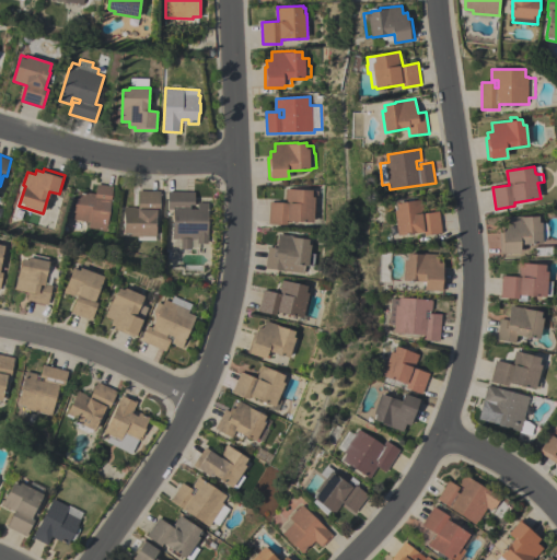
[(108,230),(90,228),(91,221),(74,219),(76,212),(74,212),(76,202),(77,202),(79,190),(96,194),(99,184),(114,186),(108,230)]
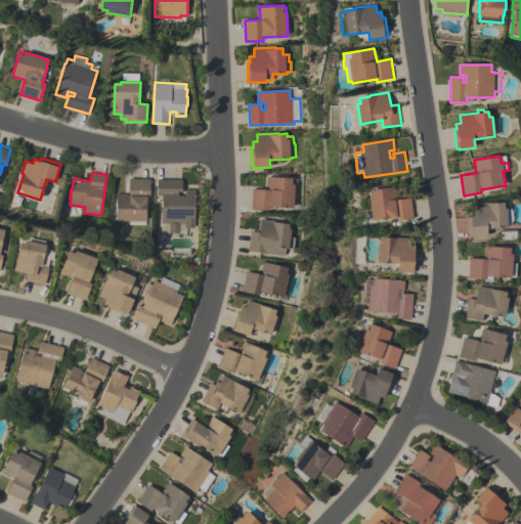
[(268,189),(269,177),(298,178),(298,185),(295,185),(294,208),(269,207),(269,210),(252,210),(253,188),(268,189)]
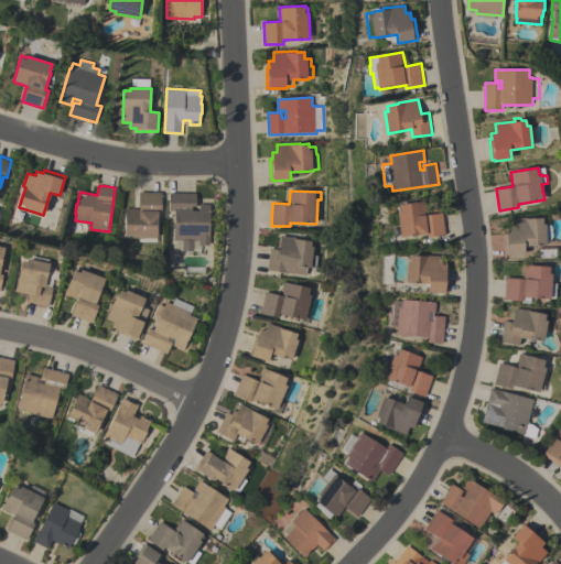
[(137,208),(137,209),(140,209),(140,192),(163,192),(162,210),(159,210),(159,241),(140,241),(140,237),(132,237),(132,235),(126,235),(127,208),(137,208)]
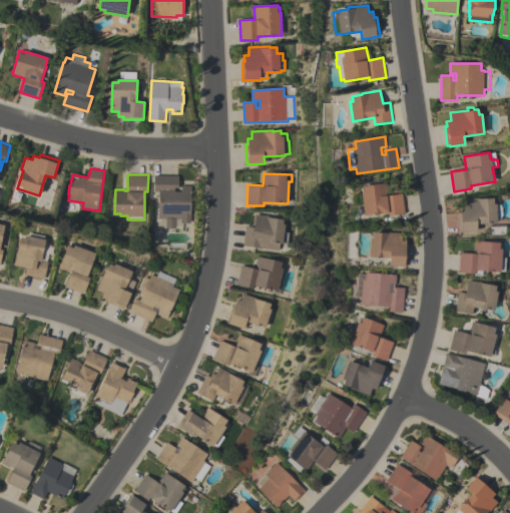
[(183,228),(159,227),(159,191),(155,190),(155,175),(179,175),(179,187),(175,187),(175,191),(182,191),(182,185),(192,185),(191,222),(183,222),(183,228)]
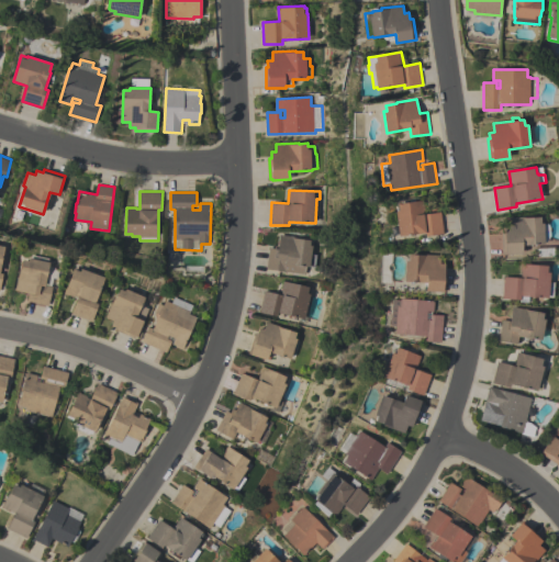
[(426,214),(442,212),(445,234),(427,236),(426,232),(400,236),(395,211),(398,211),(397,204),(424,200),(426,214)]
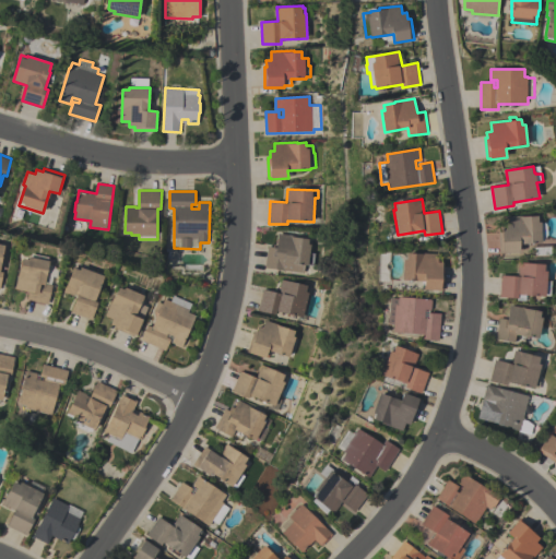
[(529,215),(529,216),(539,216),(539,222),(541,222),(542,242),(520,244),(520,252),(503,253),(503,251),(501,251),(499,232),(503,232),(501,225),(507,224),(507,216),(529,215)]
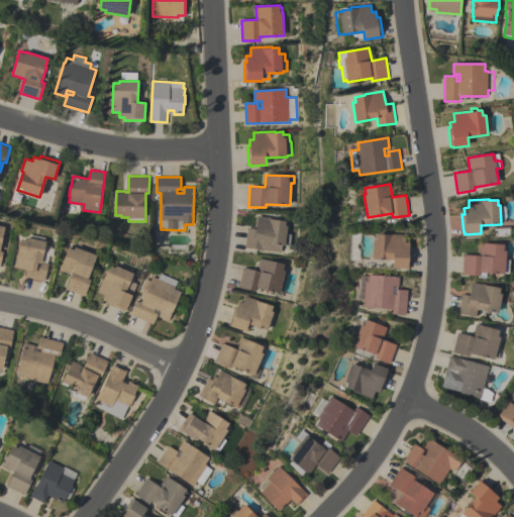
[(287,232),(293,233),(291,244),(286,244),(286,245),(283,245),(282,252),(245,247),(248,227),(255,228),(258,215),(278,218),(278,219),(286,221),(286,225),(288,225),(287,232)]
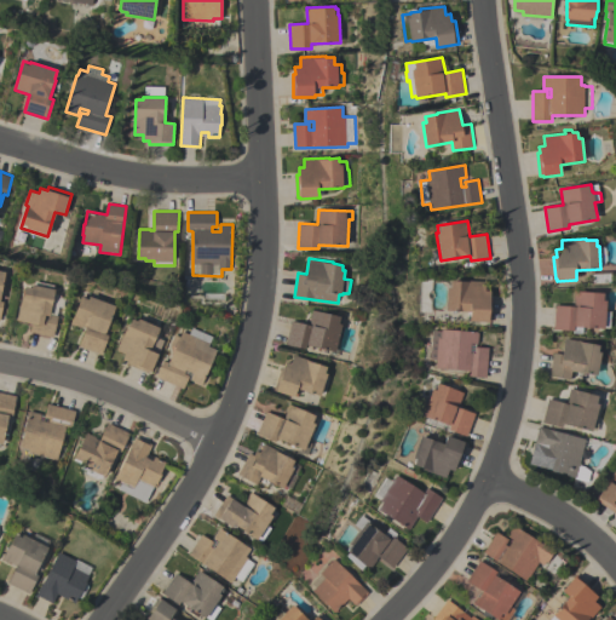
[(0,267),(11,269),(10,279),(5,277),(3,294),(7,294),(5,304),(1,322),(0,321),(0,267)]
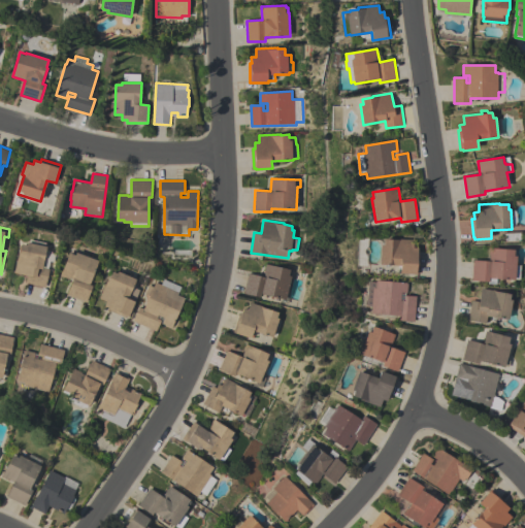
[(523,241),(504,242),(503,232),(522,231),(523,241)]
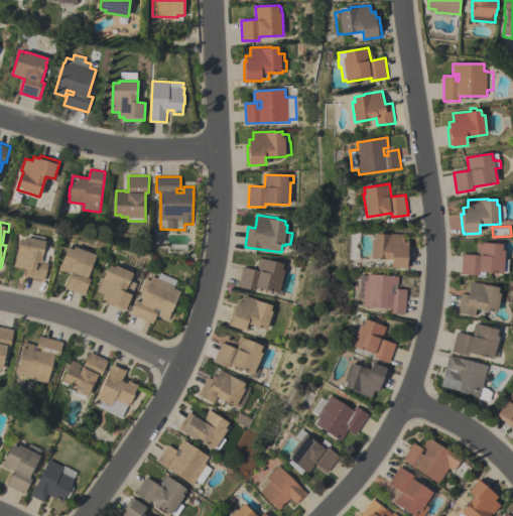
[(403,234),(403,242),(409,242),(408,247),(410,247),(409,267),(407,267),(407,268),(391,267),(391,259),(371,258),(373,239),(375,239),(375,234),(384,234),(384,233),(403,234)]
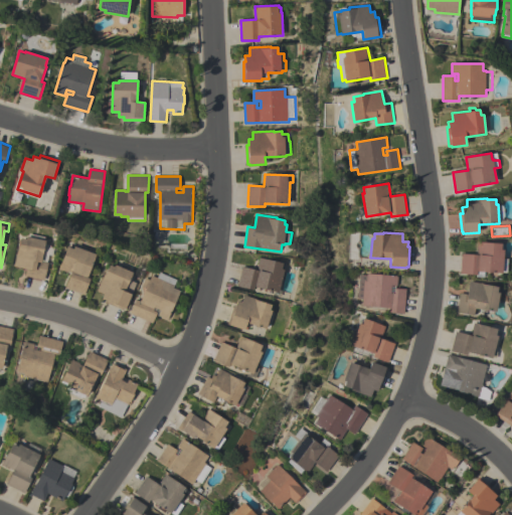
[(45,243),(51,244),(50,246),(55,247),(53,255),(49,254),(47,263),(49,263),(45,280),(26,276),(27,269),(15,266),(20,241),(21,241),(21,237),(27,238),(27,236),(46,240),(45,243)]
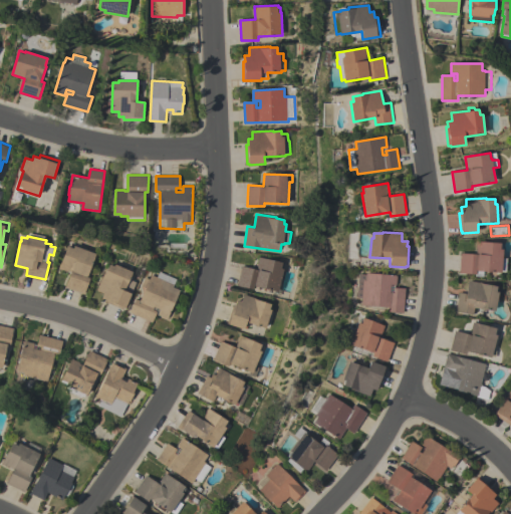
[(507,258),(506,272),(501,271),(501,272),(485,271),(484,276),(475,275),(475,274),(460,273),(462,253),(477,254),(478,247),(477,247),(477,241),(502,243),(502,249),(503,249),(502,258),(507,258)]
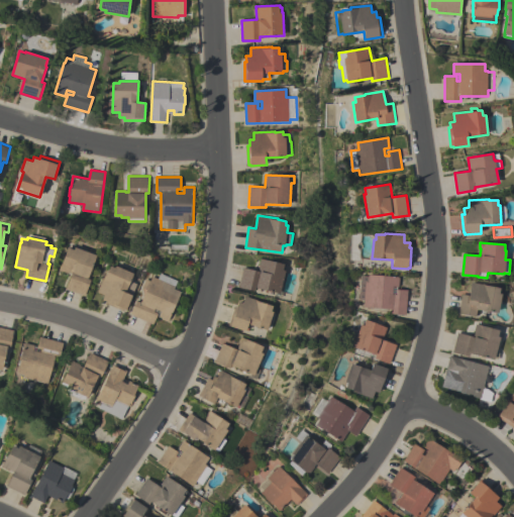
[(97,254),(89,279),(92,280),(86,296),(67,289),(72,275),(60,271),(68,247),(74,249),(75,246),(97,254)]
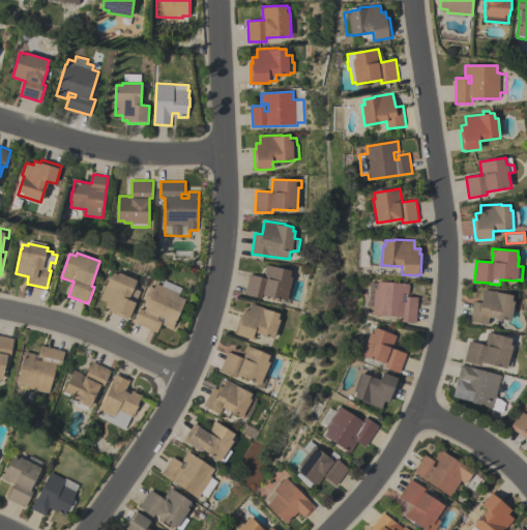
[(288,300),(263,295),(262,298),(245,294),(251,274),(265,277),(268,265),(292,270),(290,276),(293,277),(288,300)]
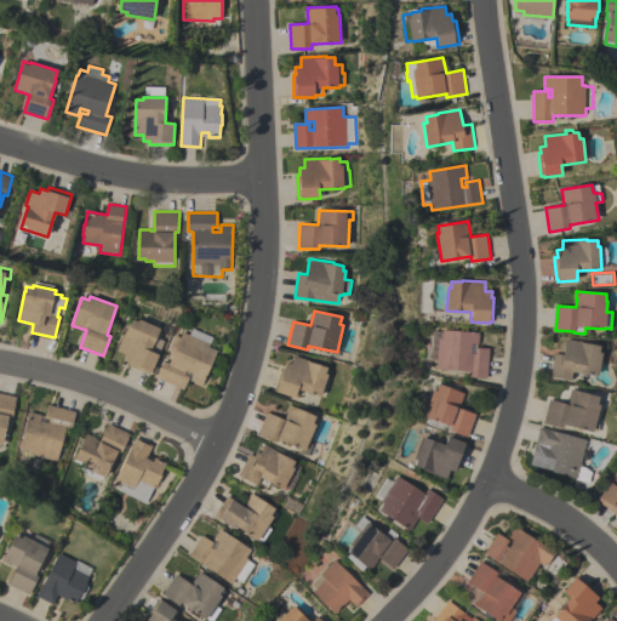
[(161,329),(152,351),(160,354),(152,371),(150,374),(129,364),(130,363),(124,360),(126,354),(118,351),(126,331),(127,332),(132,319),(138,322),(140,319),(161,329)]
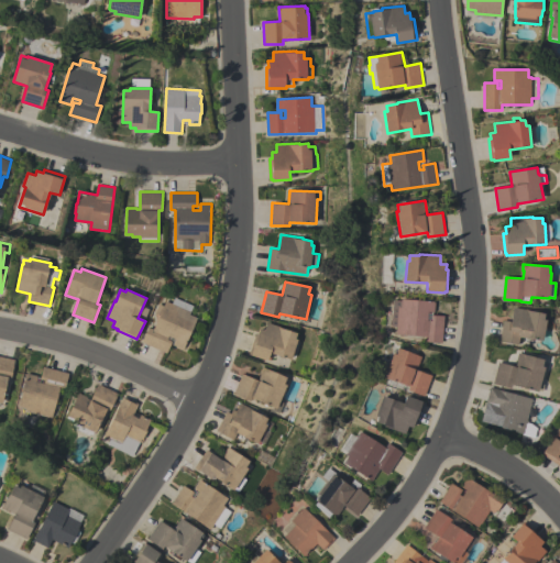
[(173,304),(175,297),(195,306),(190,315),(198,318),(184,350),(174,345),(176,339),(169,337),(168,340),(173,341),(168,353),(143,342),(149,328),(154,330),(160,316),(155,313),(160,304),(164,306),(166,300),(173,304)]
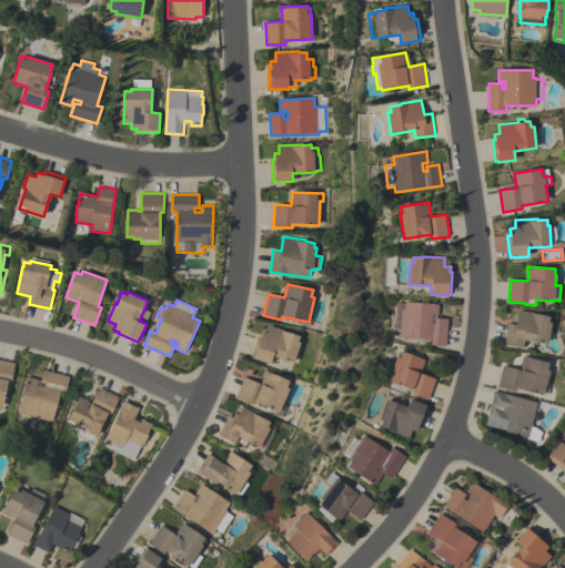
[(400,336),(401,328),(395,328),(397,303),(405,303),(405,302),(440,304),(439,314),(432,314),(432,323),(435,323),(436,317),(449,318),(447,345),(430,344),(430,338),(400,336)]
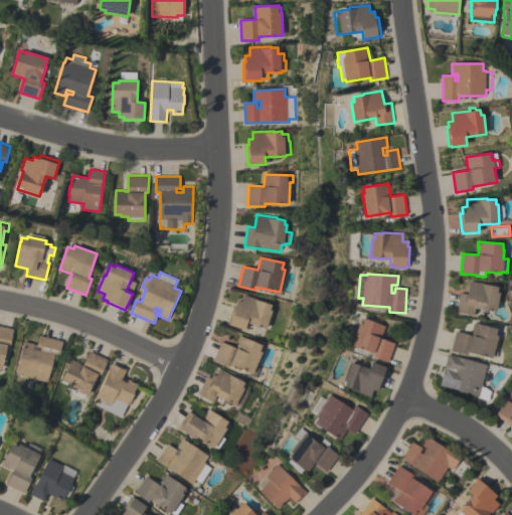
[(468,294),(470,281),(487,284),(487,285),(499,287),(498,292),(500,292),(497,312),(476,308),(475,315),(458,312),(461,293),(468,294)]
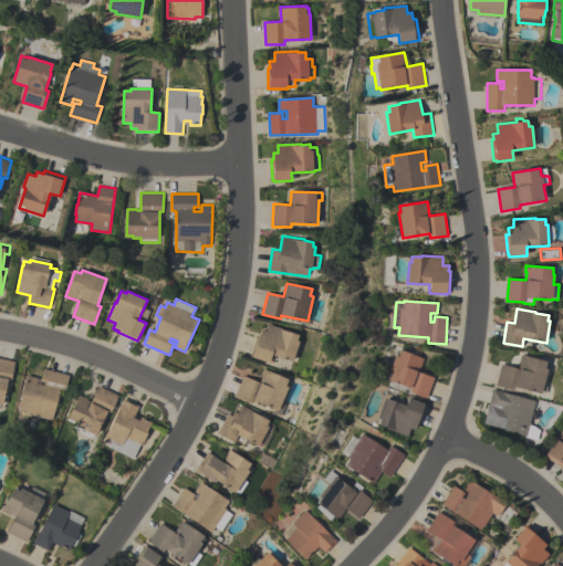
[(293,362),(272,355),(271,357),(274,358),(273,363),(251,355),(258,335),(260,335),(262,331),(267,332),(270,324),(300,335),(298,341),(301,341),(293,362)]
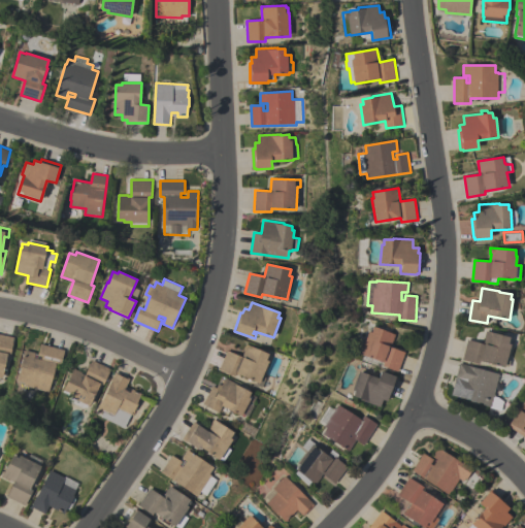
[(391,347),(405,352),(398,371),(385,366),(385,368),(362,360),(364,355),(360,353),(368,331),(369,331),(371,326),(372,327),(373,326),(396,334),(391,347)]
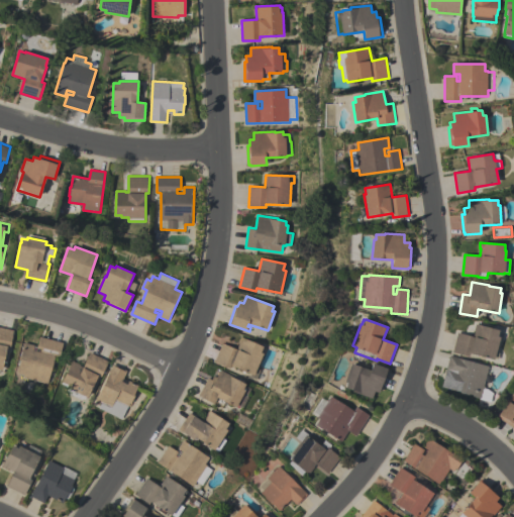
[(500,339),(504,339),(499,359),(495,358),(495,359),(471,353),(471,356),(453,351),(458,332),(475,336),(476,330),(475,330),(477,323),(500,329),(500,331),(501,331),(500,336),(501,336),(500,339)]
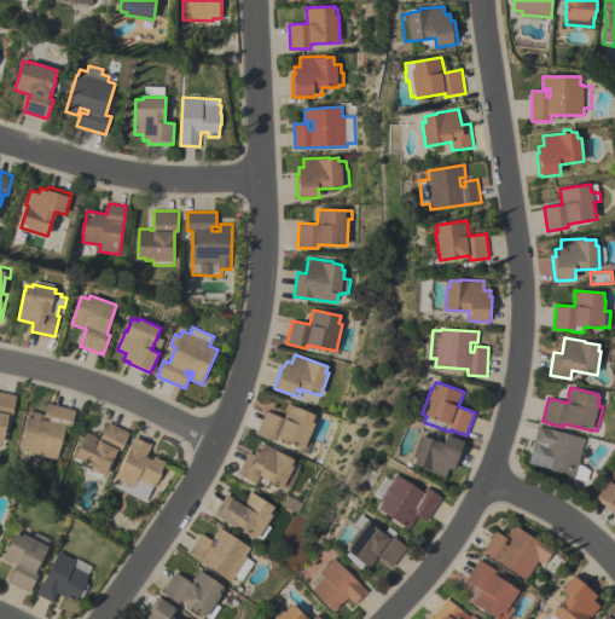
[(0,441),(0,392),(18,395),(15,415),(10,415),(5,443),(0,441)]
